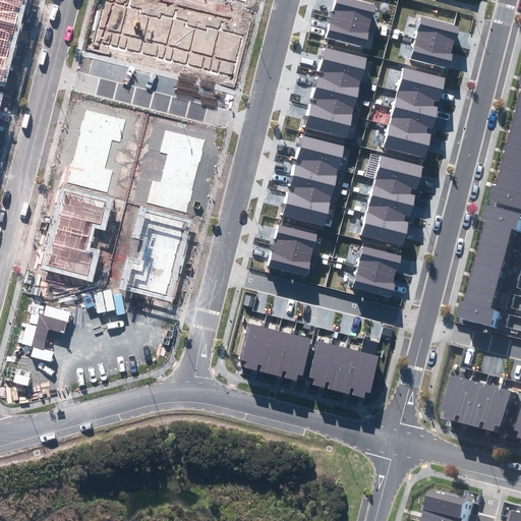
[(377,5),(354,0),(334,0),(334,4),(333,9),(336,10),(334,16),(370,26),(372,19),(377,5)]
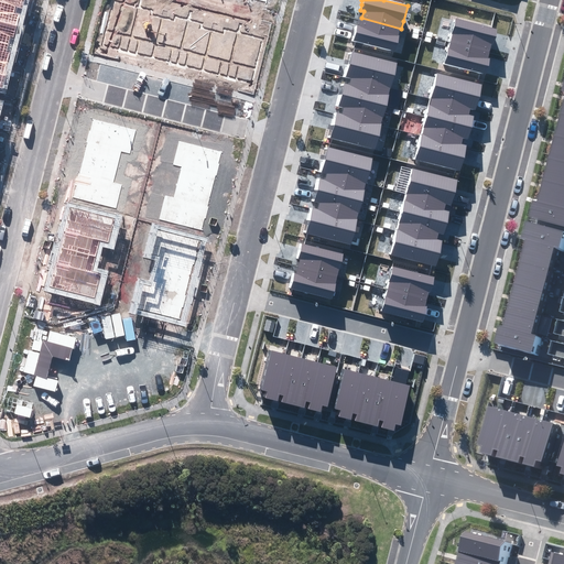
[(354,32),(353,40),(396,51),(400,35),(399,35),(401,29),(361,18),(360,25),(356,24),(354,32)]
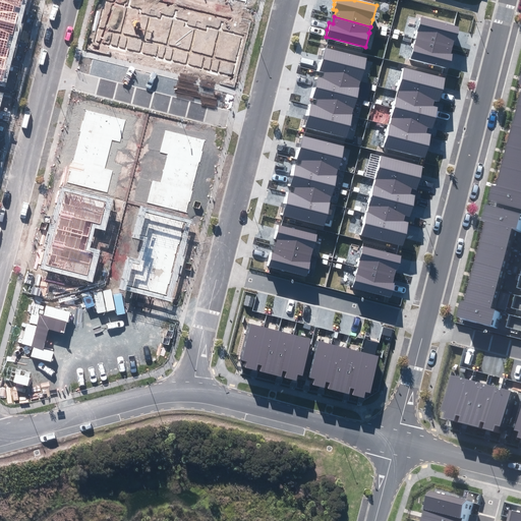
[(457,38),(460,26),(420,17),(415,39),(452,48),(454,41),(456,41),(457,38)]
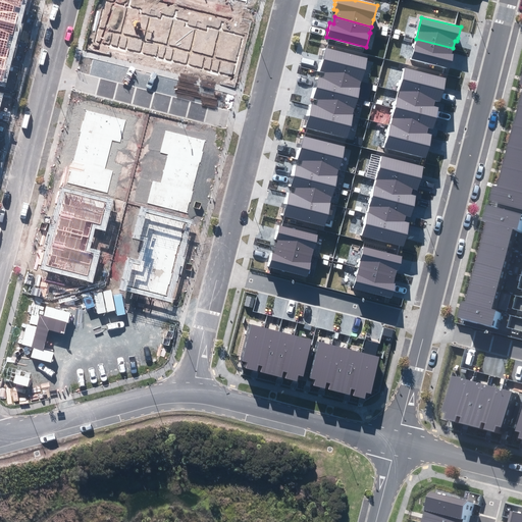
[(411,59),(451,68),(453,61),(454,54),(452,54),(453,48),(416,39),(411,59)]
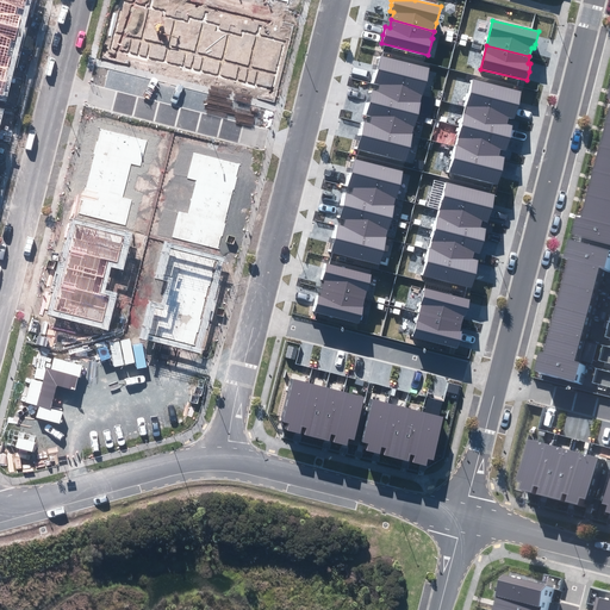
[(379,85),(424,97),(431,69),(380,55),(375,73),(372,82),(379,85)]
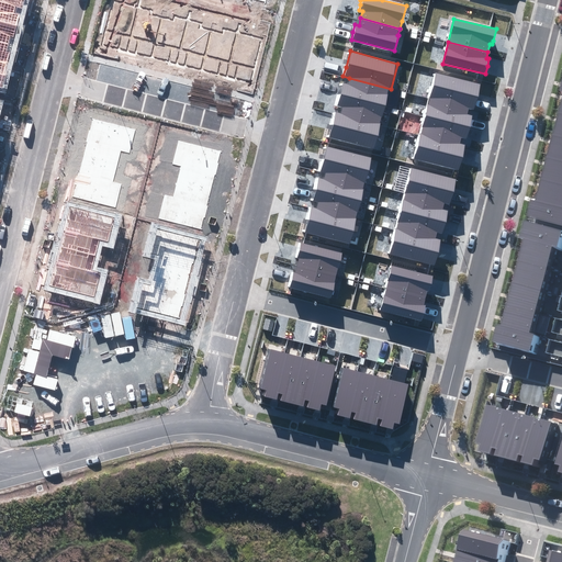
[(435,74),(428,99),(469,110),(475,111),(479,100),(482,86),(435,74)]
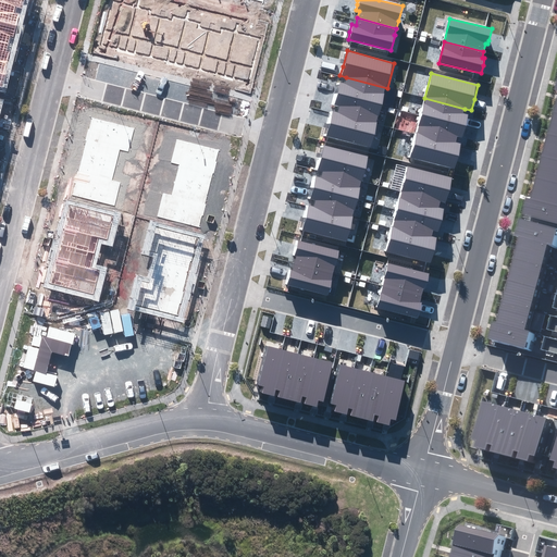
[(383,104),(387,88),(346,77),(345,83),(339,82),(337,88),(336,91),(383,104)]
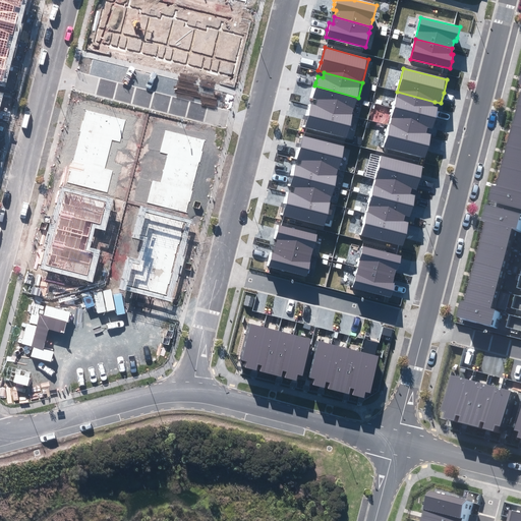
[(314,105),(353,115),(358,98),(314,85),(312,93),(311,98),(316,99),(314,105)]
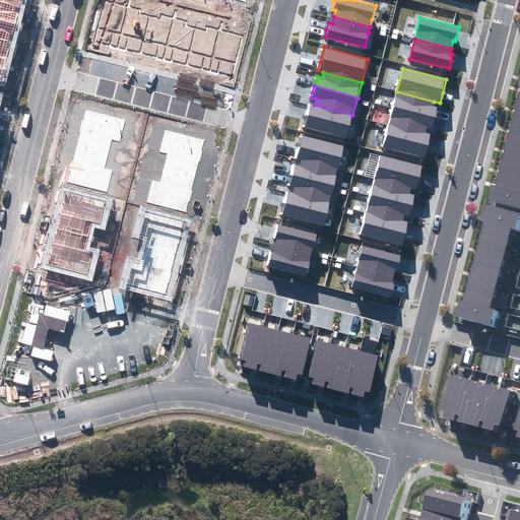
[(434,102),(396,91),(391,107),(435,118),(437,112),(437,109),(433,107),(434,102)]
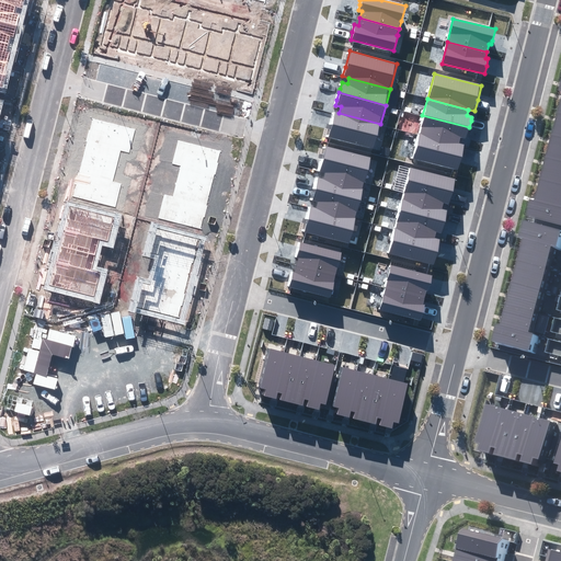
[(327,137),(374,149),(380,124),(339,113),(333,111),(331,121),(327,137)]
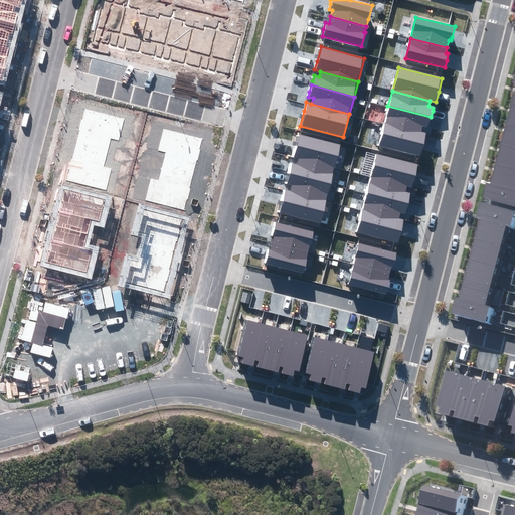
[(387,106),(383,123),(421,133),(422,127),(427,129),(430,120),(431,117),(387,106)]
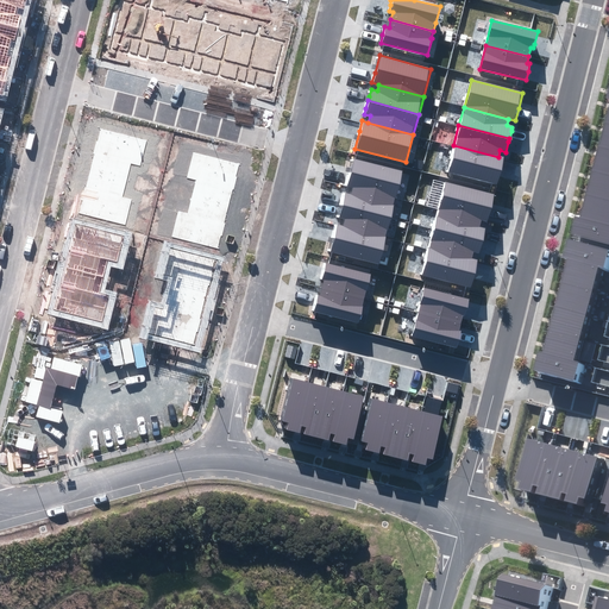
[(131,164),(140,167),(148,140),(101,129),(98,142),(96,142),(94,154),(94,155),(131,164)]
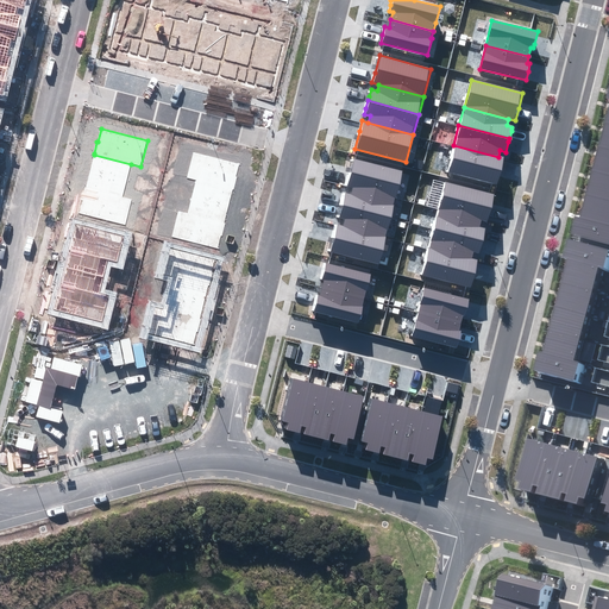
[(453,145),(445,173),(497,187),(502,168),(504,159),(498,157),(453,145)]
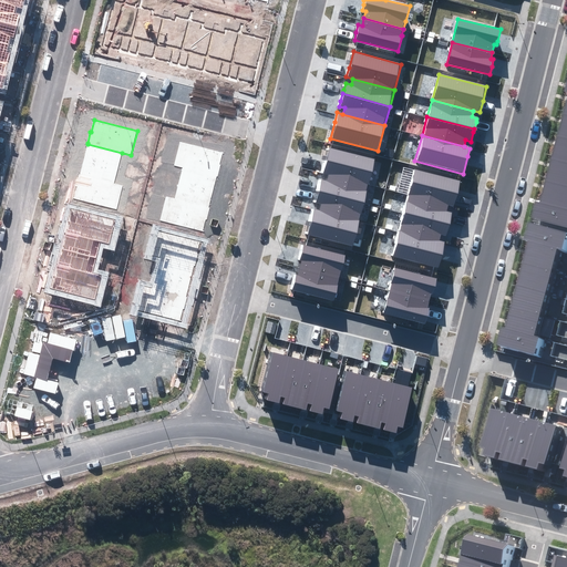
[(179,142),(174,165),(183,167),(217,176),(218,176),(220,165),(220,164),(223,153),(179,142)]
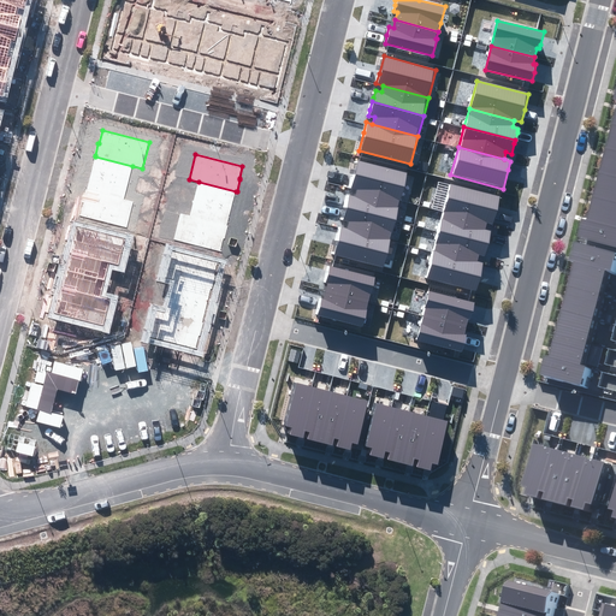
[(95,157),(92,173),(129,183),(130,178),(132,166),(95,157)]
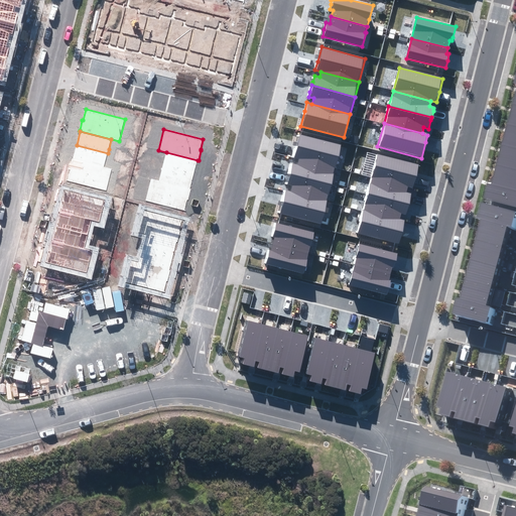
[(297,157),(336,168),(342,145),(298,133),(293,150),(292,156),(297,157)]
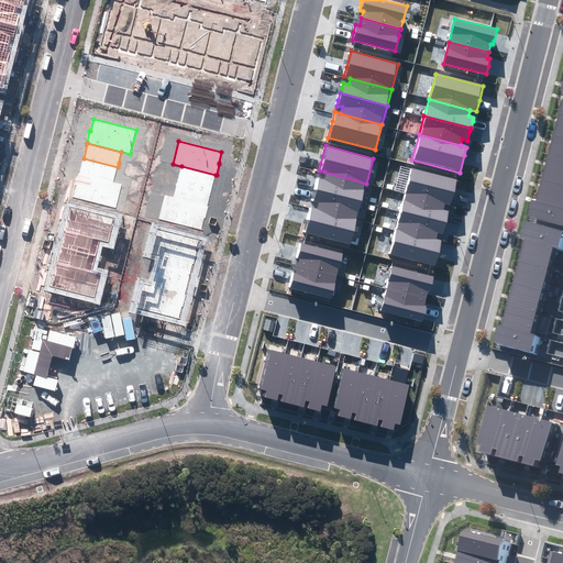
[(562,157),(555,156),(550,178),(562,181),(562,157)]
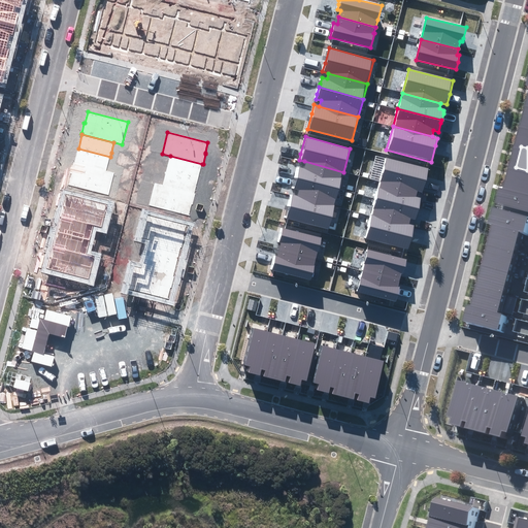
[(78,149),(74,163),(106,171),(110,157),(78,149)]
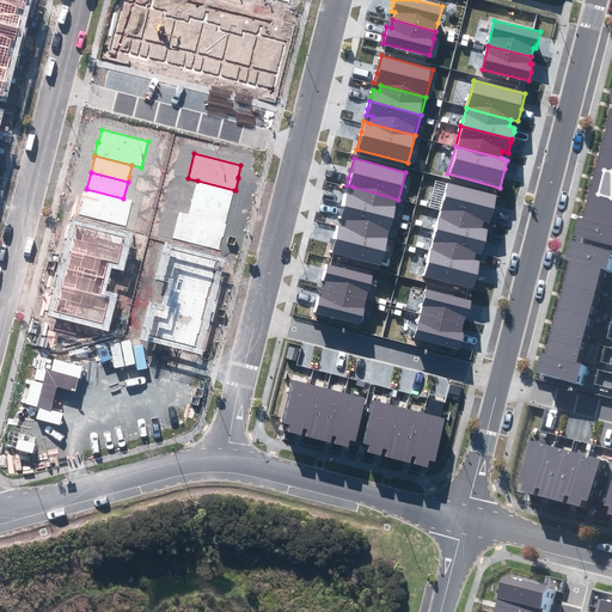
[(193,197),(230,207),(234,190),(197,181),(195,193),(193,197)]
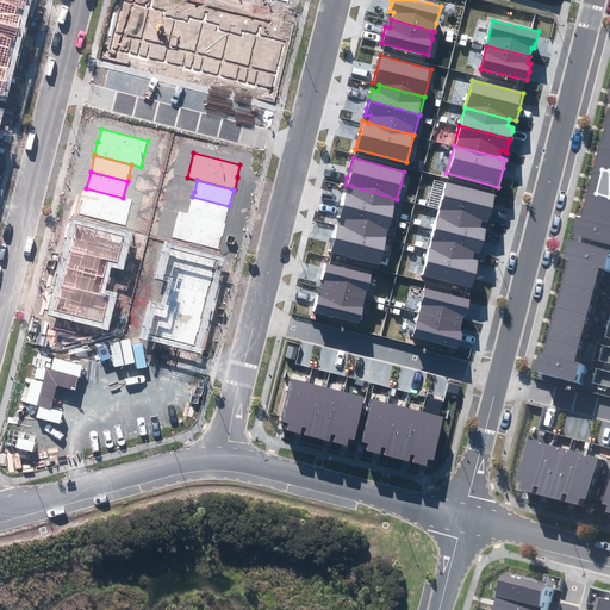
[(446,181),(439,209),(483,221),(490,223),(492,212),(497,195),(446,181)]
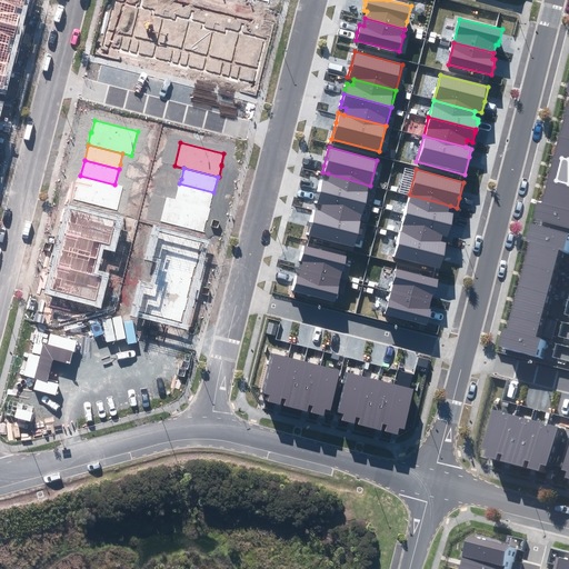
[(366,201),(370,186),(328,173),(327,180),(321,179),(320,183),(318,189),(366,201)]
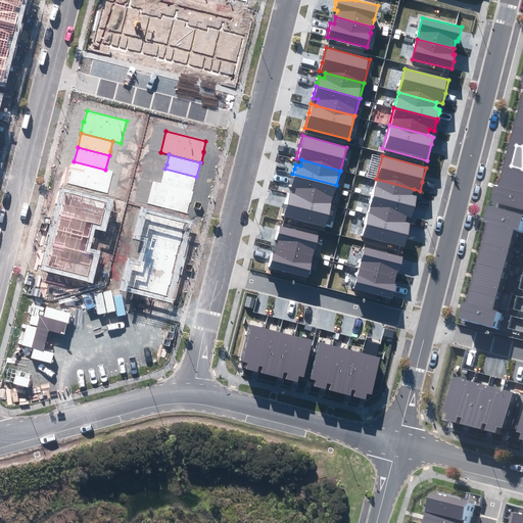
[(108,194),(113,172),(105,170),(74,161),(73,161),(69,173),(70,173),(67,184),(108,194)]
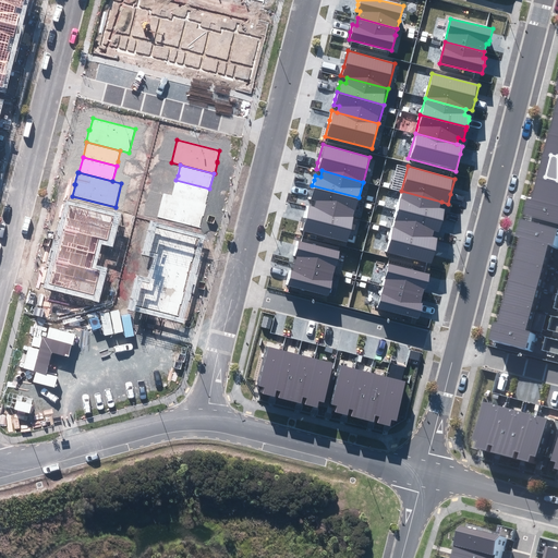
[(557,180),(545,177),(538,198),(557,203),(557,180)]
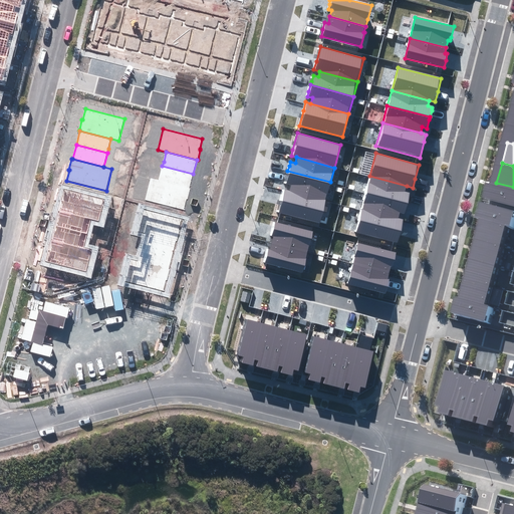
[(159,180),(189,188),(193,174),(162,166),(159,180)]
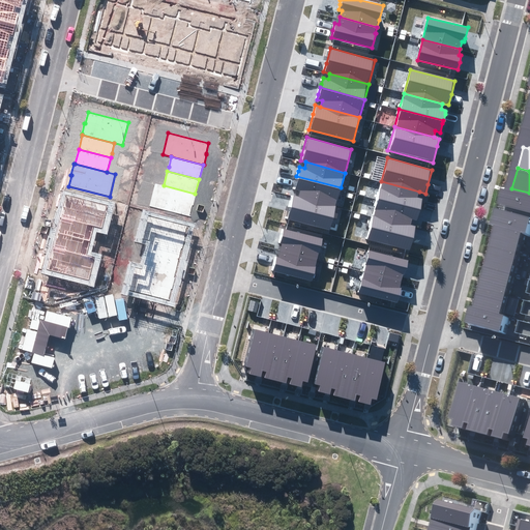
[(296,196),(335,206),(341,187),(296,176),(295,182),(293,187),(298,189),(296,196)]
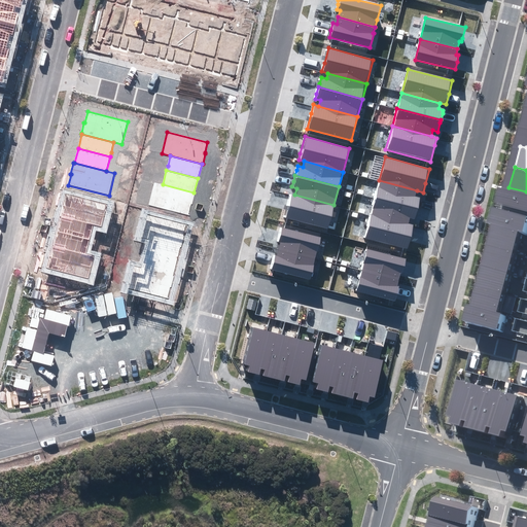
[(417,190),(379,180),(374,196),(418,207),(419,202),(420,198),(416,197),(417,190)]
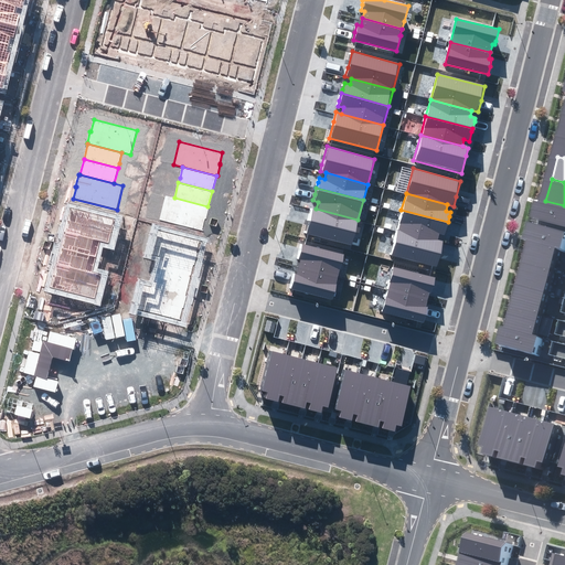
[(174,198),(166,195),(159,220),(202,231),(205,219),(206,219),(209,208),(208,206),(174,198)]
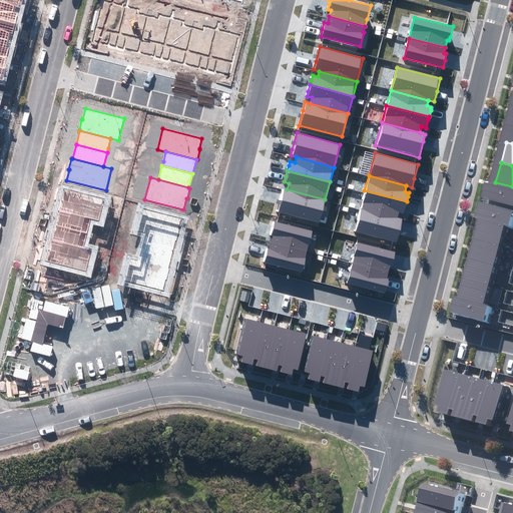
[(512,186),(495,182),(492,181),(487,197),(512,203),(512,186)]
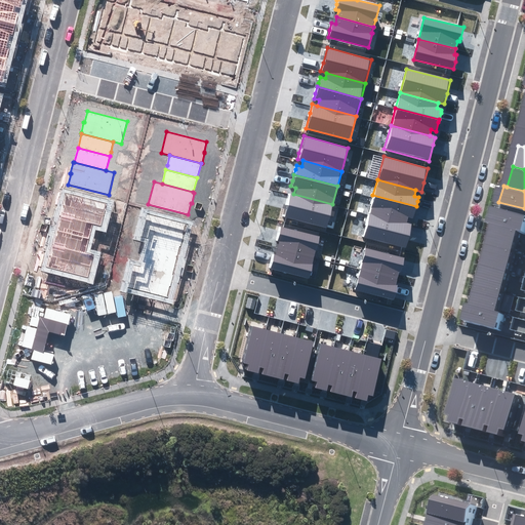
[(282,215),(326,228),(332,204),(293,194),(288,192),(286,202),(282,215)]
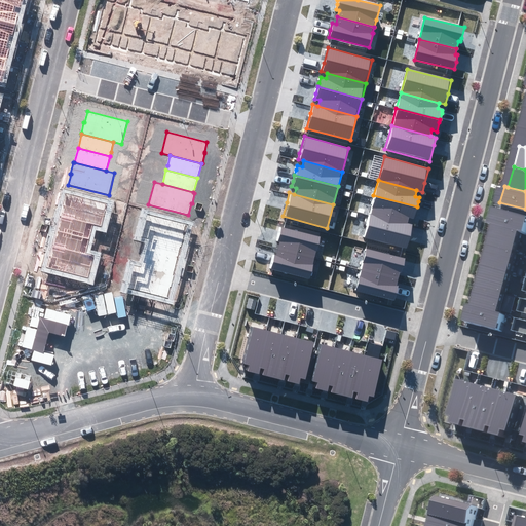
[(65,194),(61,212),(105,222),(109,205),(65,194)]
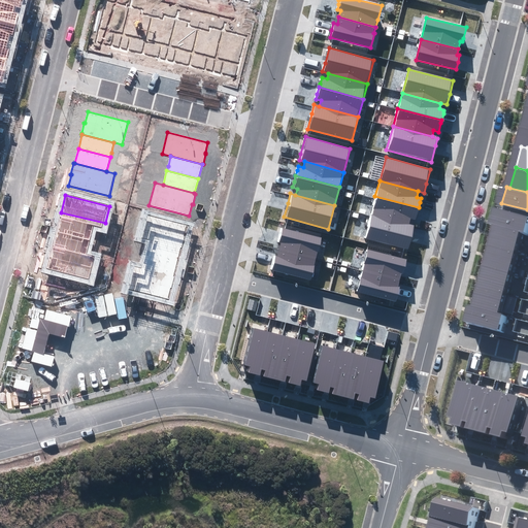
[(374,196),(370,213),(409,224),(410,219),(416,220),(418,212),(419,207),(374,196)]
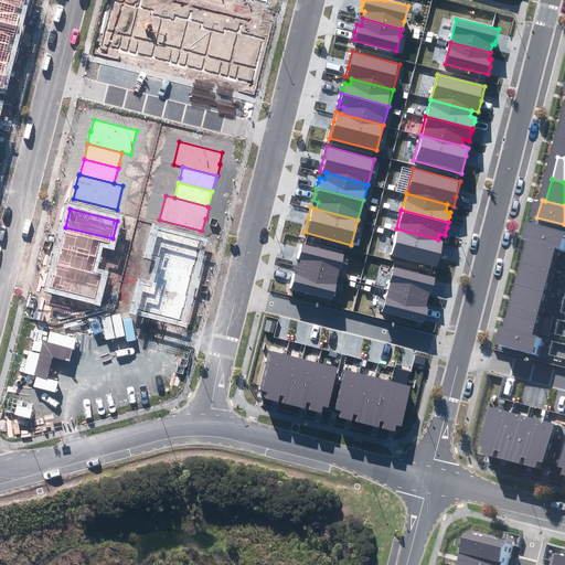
[(530,244),(533,245),(562,253),(564,253),(564,233),(535,225),(530,244)]
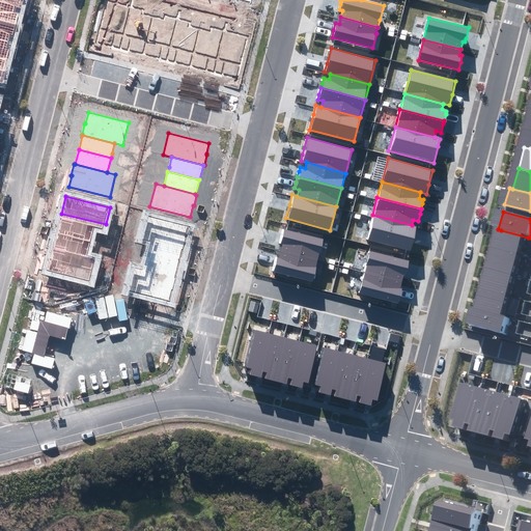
[(61,214),(57,232),(91,241),(93,231),(104,234),(106,224),(61,214)]
